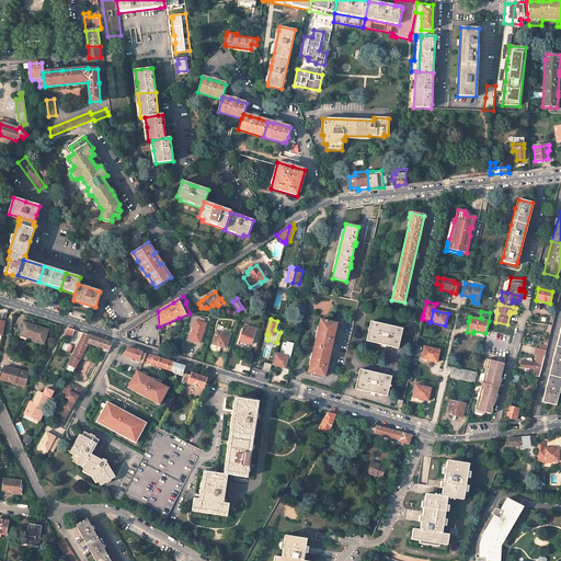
[(336,323),(320,319),(319,328),(318,332),(312,355),(311,359),(308,373),(312,374),(324,377),(336,323)]
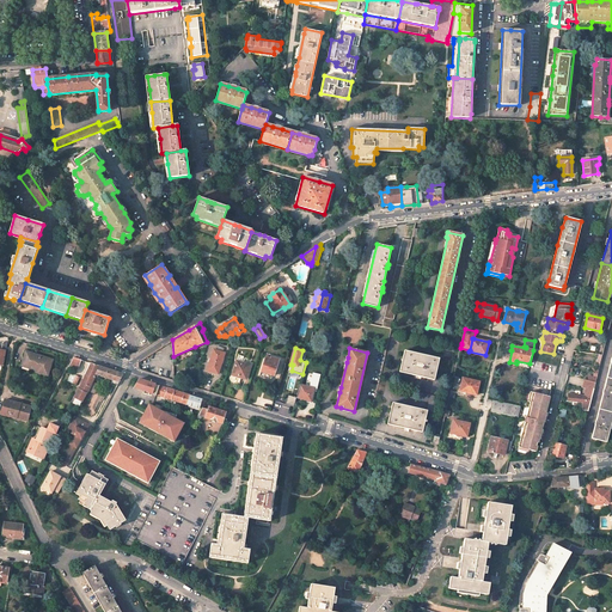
[(215,350),(214,349),(207,371),(218,374),(225,353),(224,353),(215,350)]
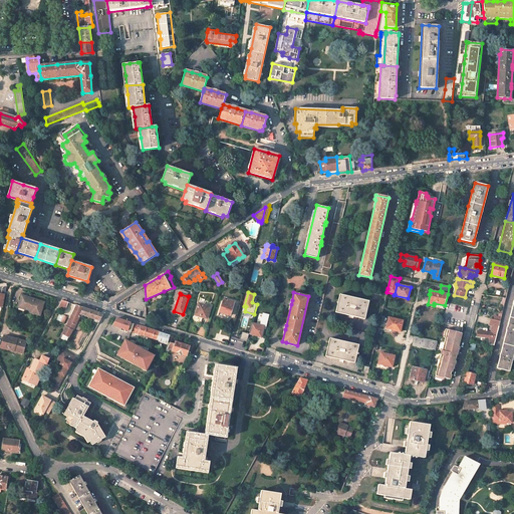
[(368,301),(339,294),(337,303),(335,312),(364,319),(364,318),(368,301)]
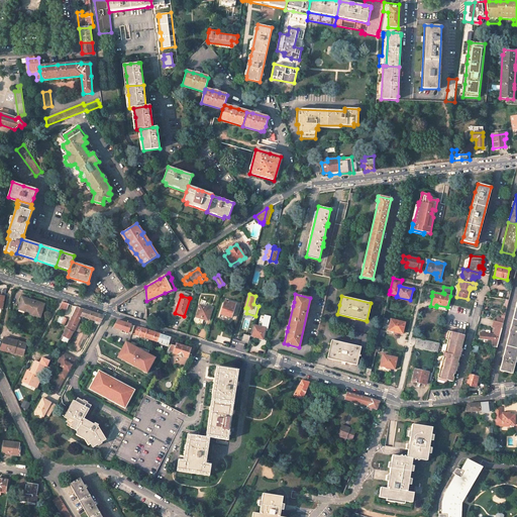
[(44,304),(22,297),(19,307),(31,311),(30,314),(40,317),(44,304)]
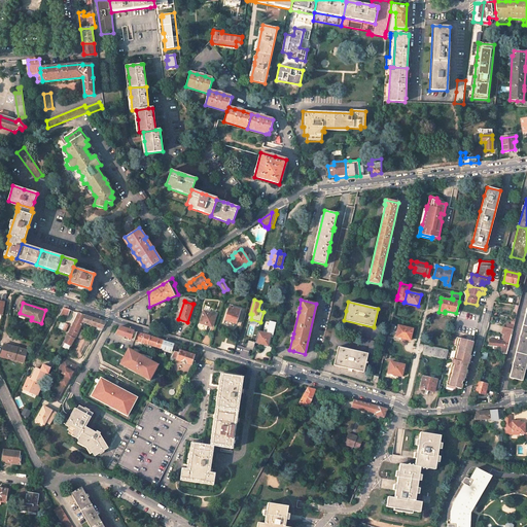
[(63,308),(59,316),(66,318),(70,310),(69,310),(63,308)]
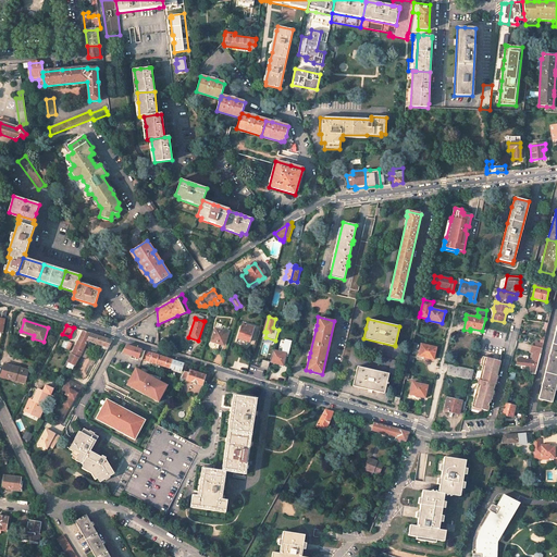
[(247,326),(242,325),(236,342),(246,345),(247,342),(249,342),(254,327),(247,325),(247,326)]
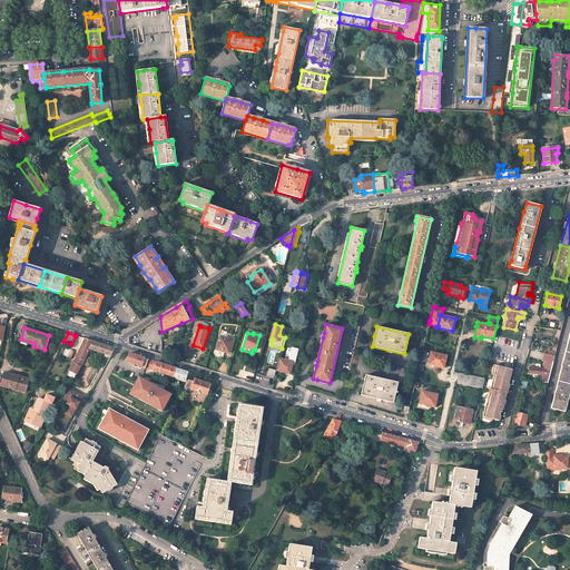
[(569,333),(551,409),(564,412),(568,399),(569,400),(569,397),(569,333)]
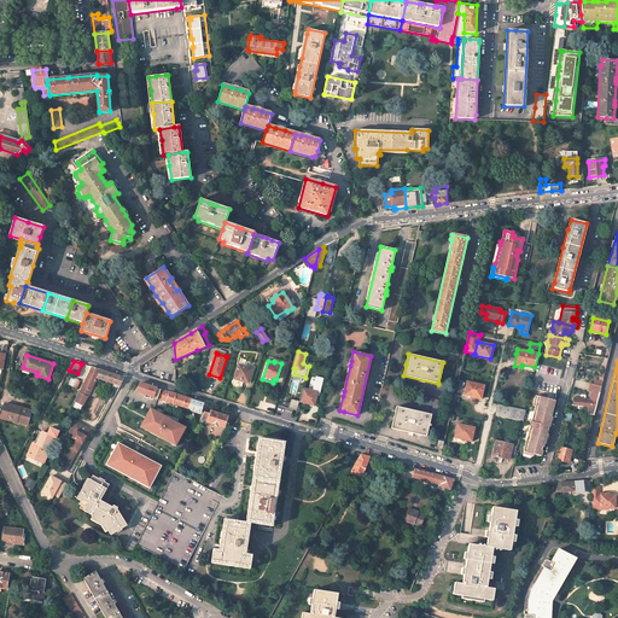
[(254,369),(239,365),(234,379),(249,383),(254,369)]
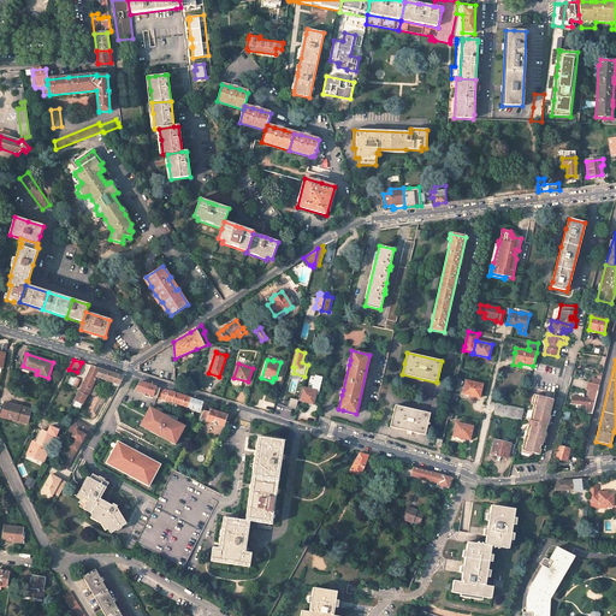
[(100,368),(92,366),(80,392),(88,397),(89,394),(96,377),(100,368)]
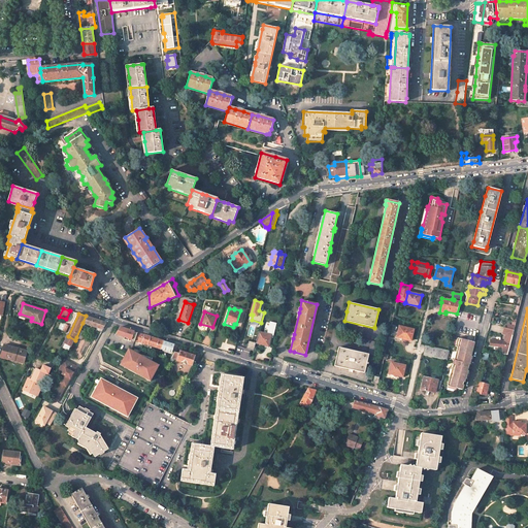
[(103,322),(86,316),(83,323),(89,325),(100,329),(103,330),(106,323),(103,322)]
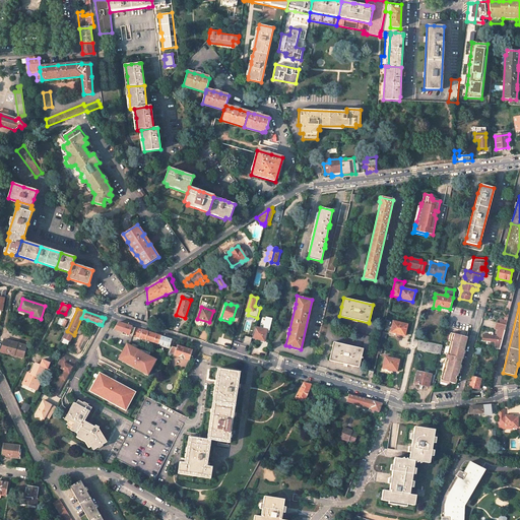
[(407,324),(393,321),(391,332),(404,335),(407,324)]
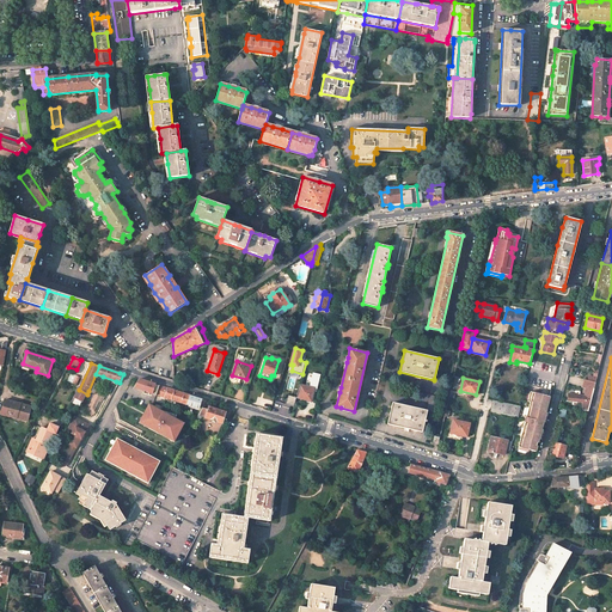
[(155,384),(138,379),(135,387),(152,393),(155,384)]
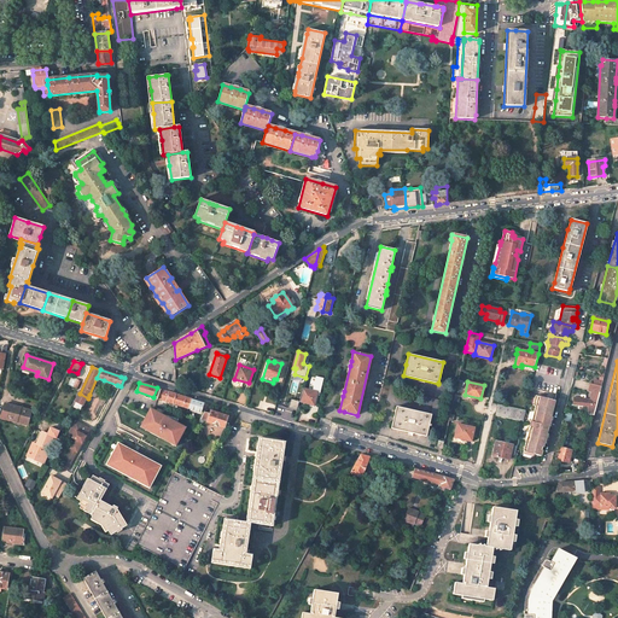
[(438,383),(438,384),(435,398),(443,401),(447,385),(438,383)]
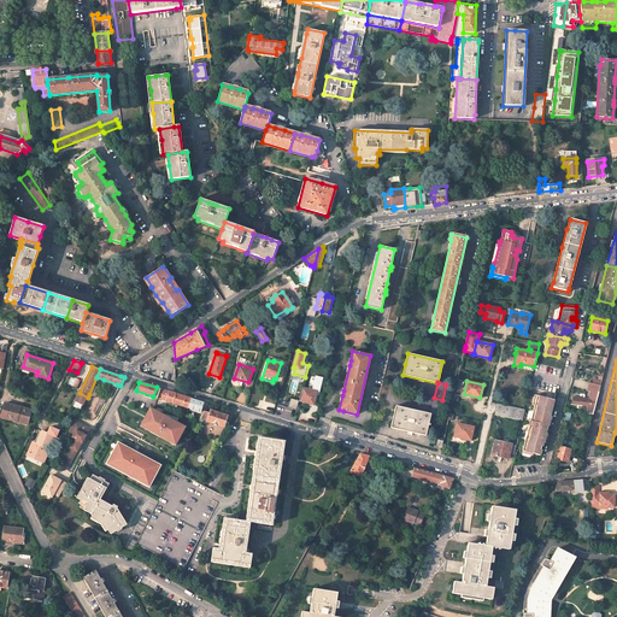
[(589,398),(573,397),(573,401),(573,404),(587,405),(587,413),(593,415),(600,385),(593,383),(589,382),(588,389),(592,391),(589,398)]
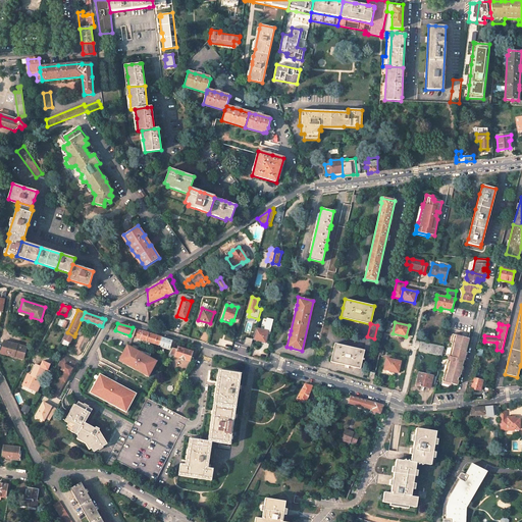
[(84,327),(79,325),(75,333),(81,335),(84,327)]
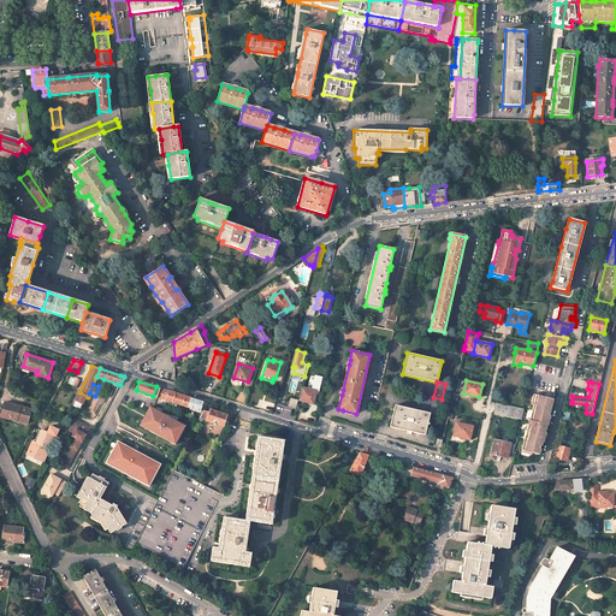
[(317,391),(302,388),(298,400),(313,404),(317,391)]
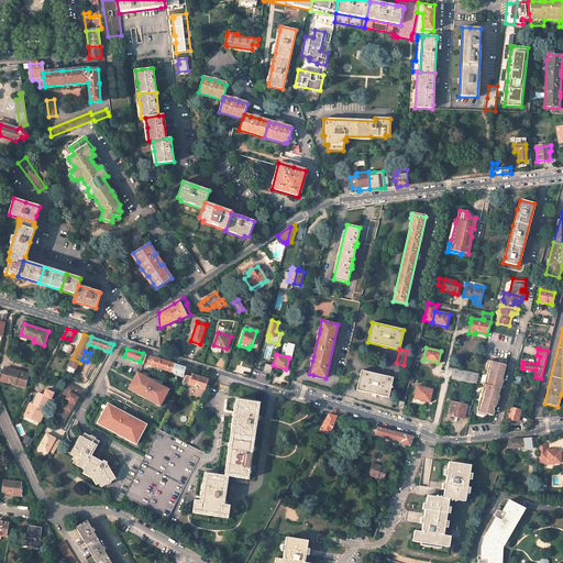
[(146,355),(144,363),(172,372),(175,364),(164,360),(146,355)]
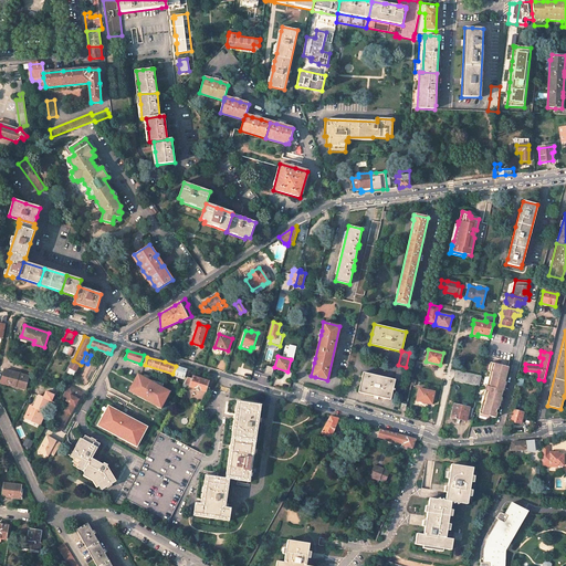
[(81,365),(73,360),(69,367),(76,371),(81,365)]
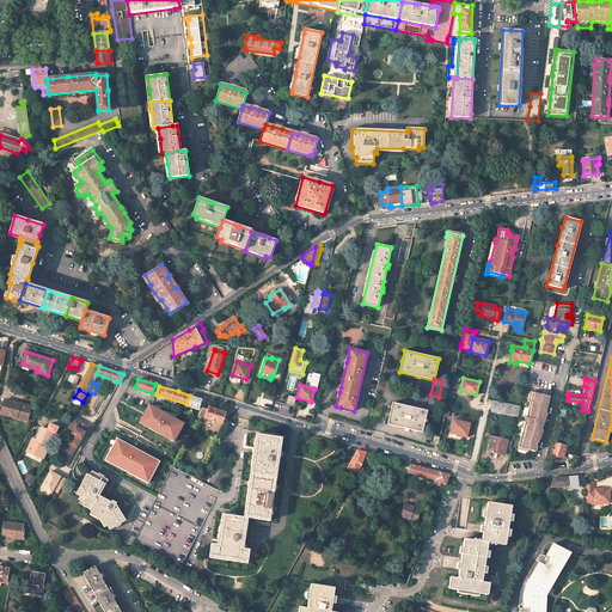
[(536,451),(549,396),(533,392),(526,416),(525,421),(519,446),(536,451)]
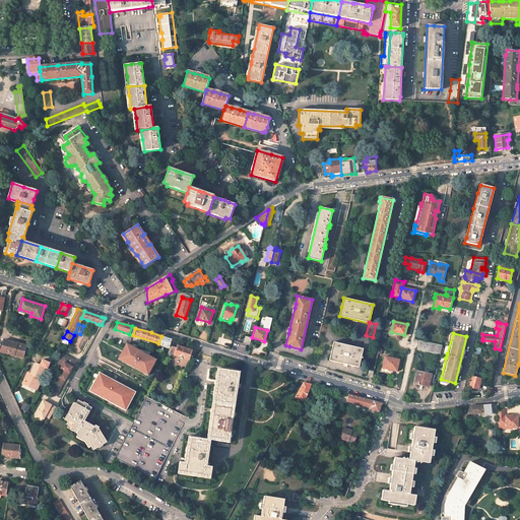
[(252,337),(245,335),(243,343),(250,345),(252,337)]
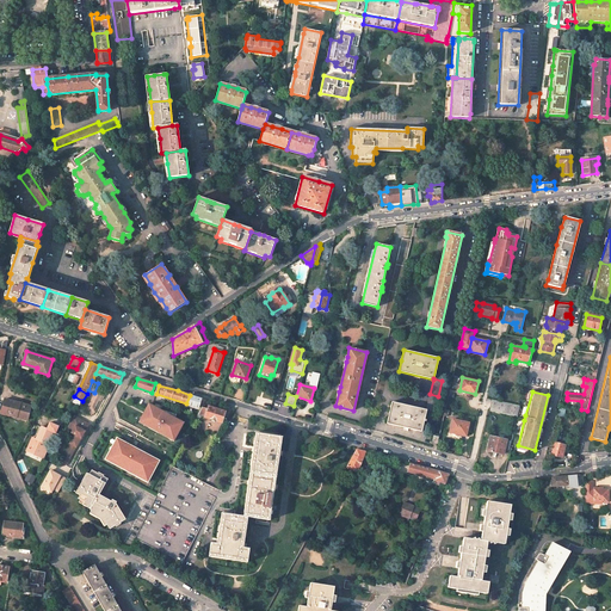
[(438,396),(430,394),(426,409),(427,409),(426,411),(434,412),(438,396)]
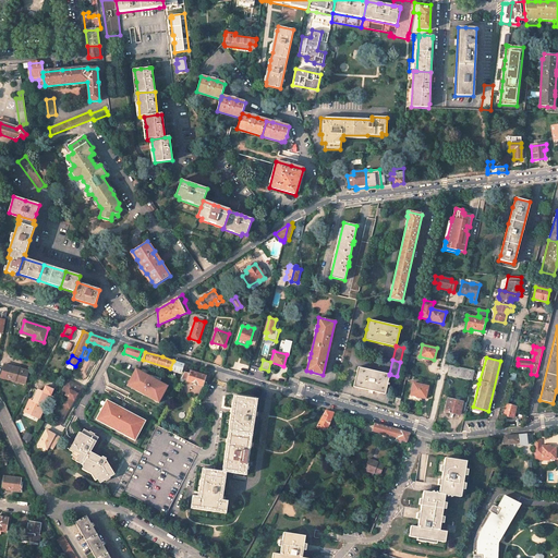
[(180,362),(173,361),(170,368),(184,373),(185,371),(187,365),(180,362)]
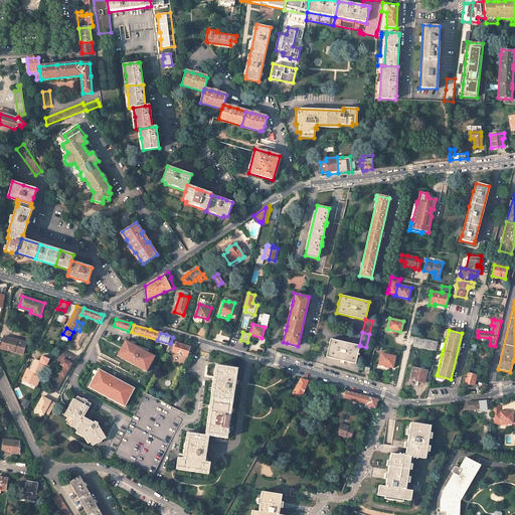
[(26,342),(4,336),(1,348),(23,354),(26,342)]
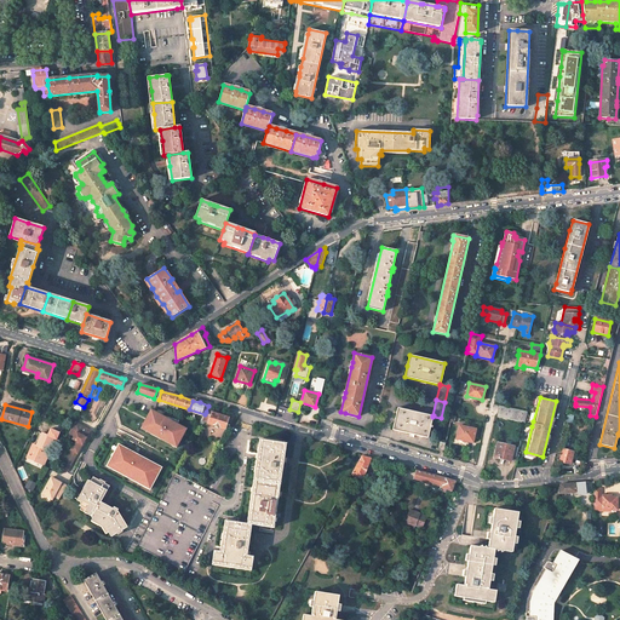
[(527,412),(499,406),(498,417),(524,423),(527,412)]
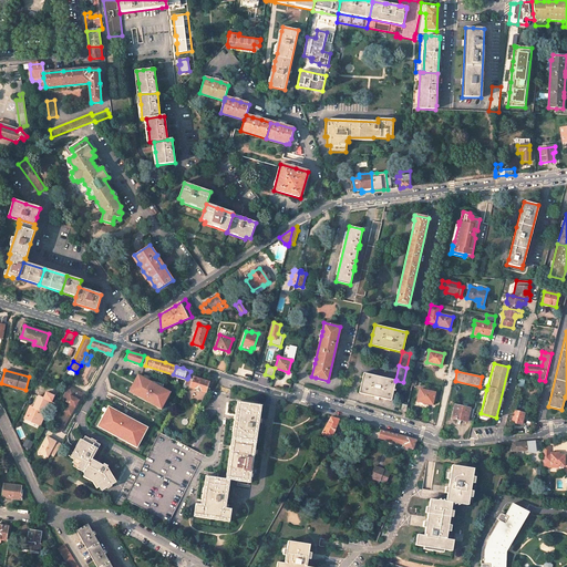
[(395,380),(363,373),(359,393),(391,400),(394,389),(395,381),(397,380),(395,380)]
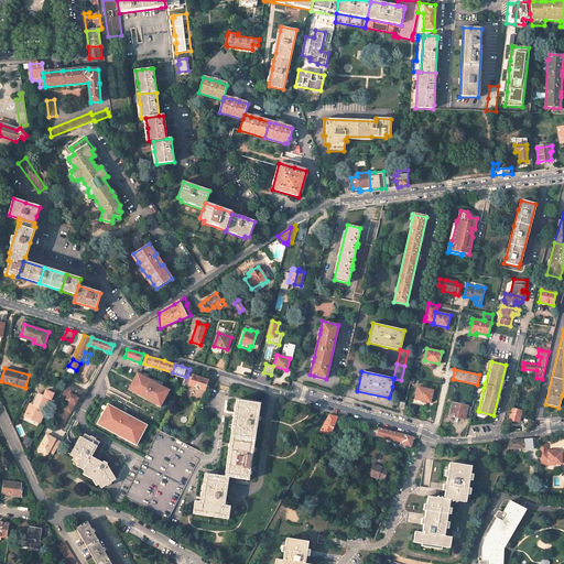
[(138,382),(142,375),(138,372),(129,390),(132,392),(136,387),(139,389),(142,384),(138,382)]
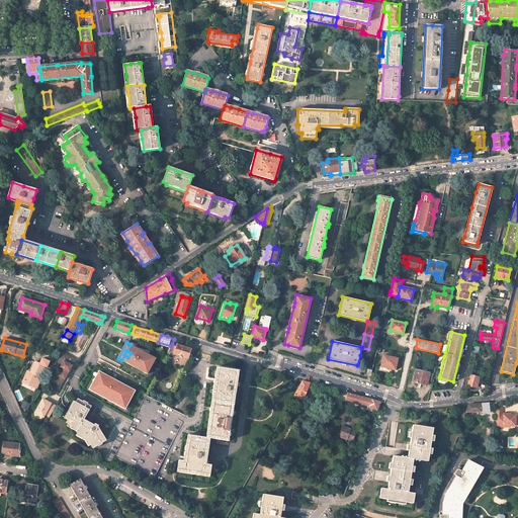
[(143,351),(131,344),(126,351),(131,353),(127,357),(124,355),(121,360),(145,372),(146,369),(150,371),(155,362),(151,360),(153,356),(149,354),(143,351)]
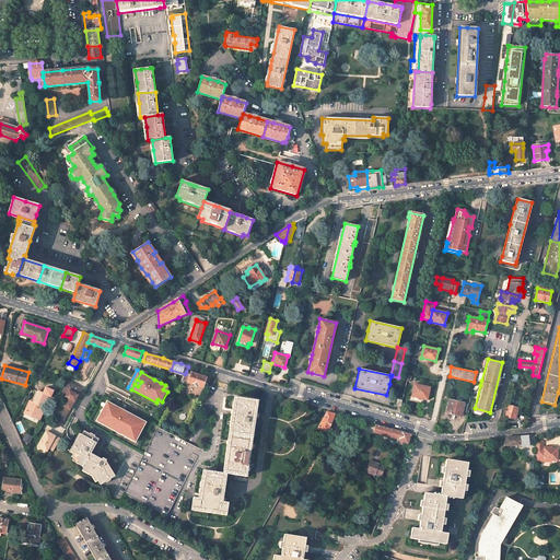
[(207,377),(191,372),(186,372),(185,374),(179,385),(182,386),(185,381),(188,382),(188,383),(203,387),(207,377)]
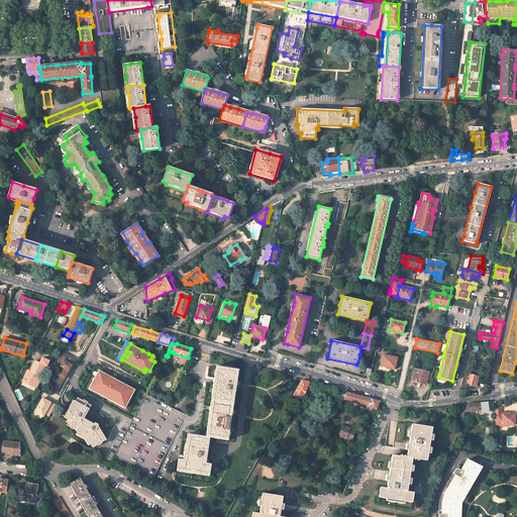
[(56,364),(63,368),(59,376),(60,376),(64,379),(65,379),(73,366),(70,364),(74,358),(63,351),(60,358),(56,364)]
